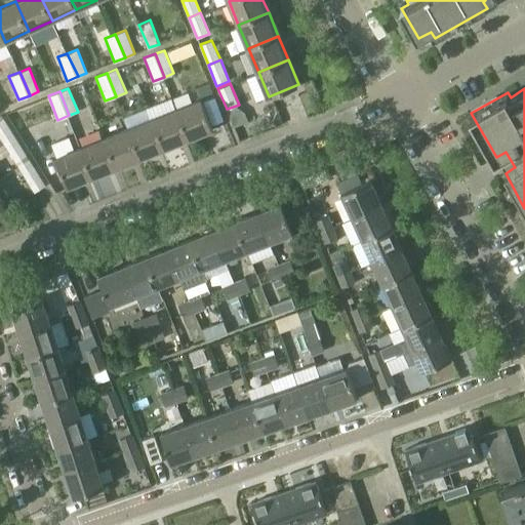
[(212,129),(201,99),(176,109),(188,138),(212,129)]
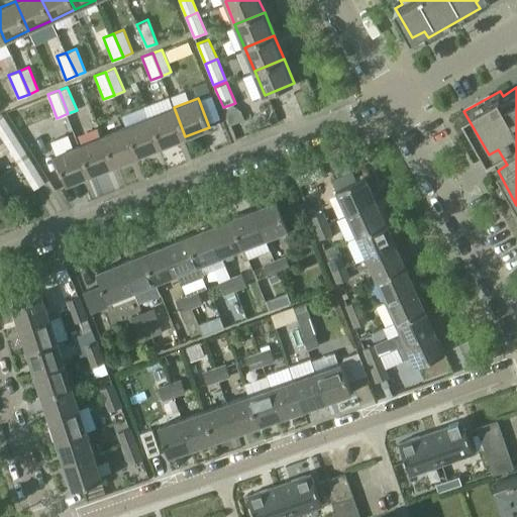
[(174,107),(150,116),(162,145),(185,136),(174,107)]
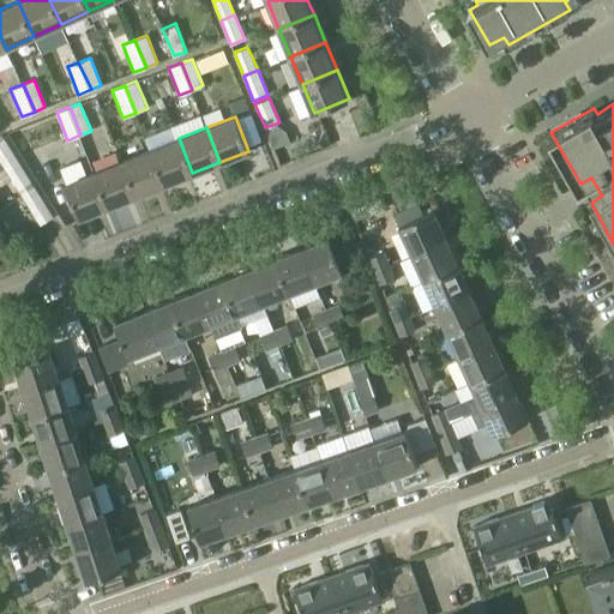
[(4,138),(0,139),(0,160),(5,168),(18,160),(4,138)]
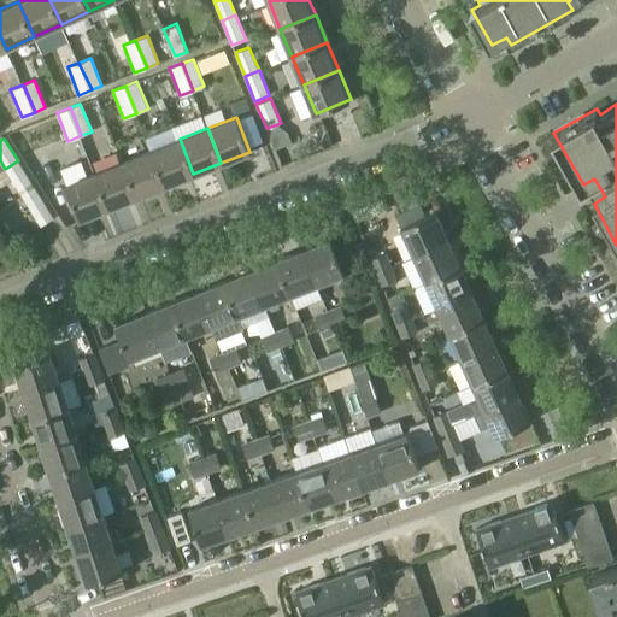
[(193,174),(180,139),(151,150),(165,186),(193,174)]
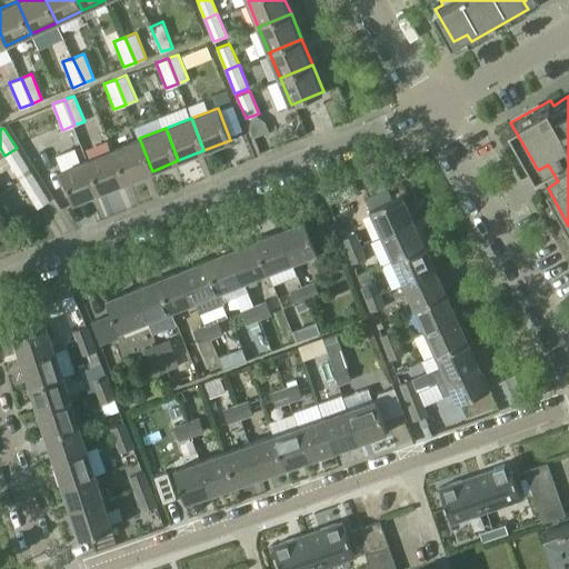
[(127,181),(152,171),(139,138),(113,148),(127,181)]
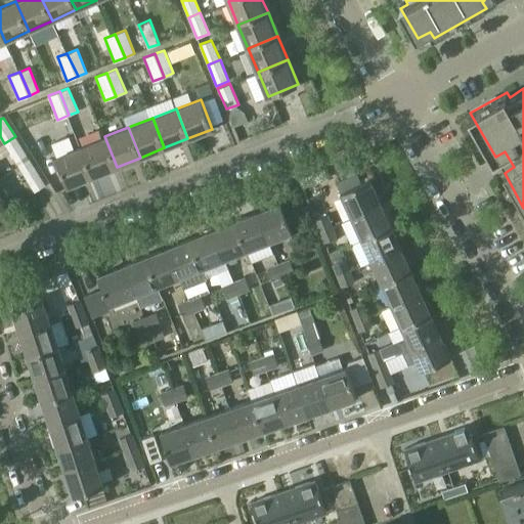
[(16,162),(28,155),(15,136),(4,143),(16,162)]
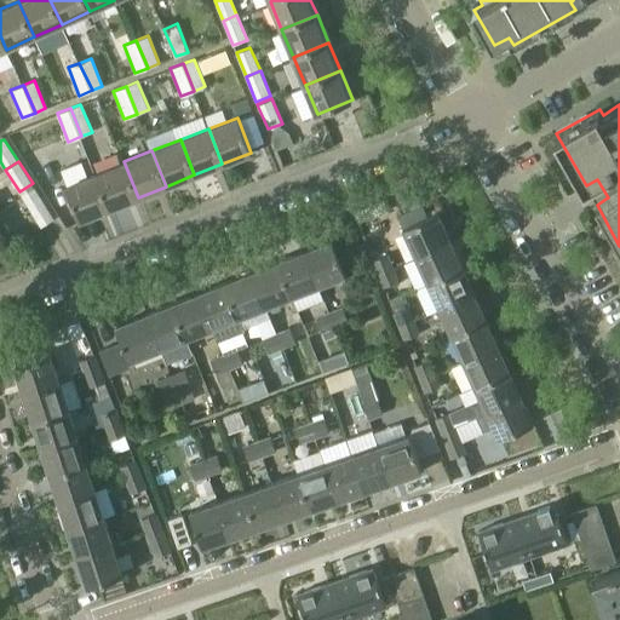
[(96,173),(109,208),(138,197),(124,161),(96,173)]
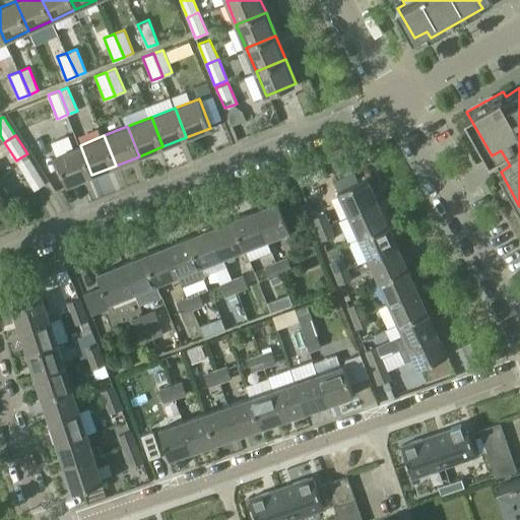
[(56,154),(67,184),(91,175),(80,145),(56,154)]
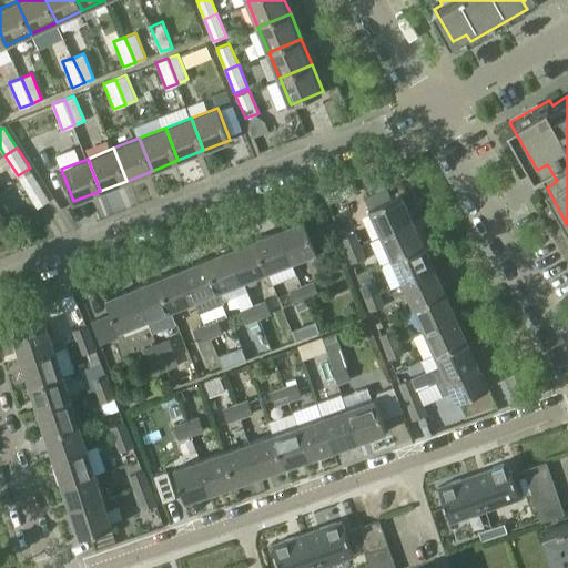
[(31,171),(19,178),(38,208),(50,200),(31,171)]
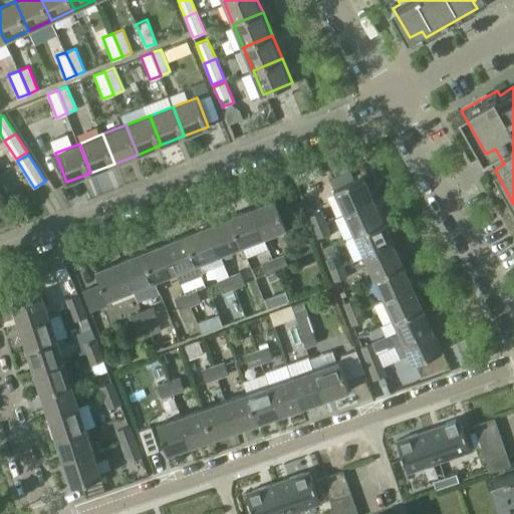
[(363,175),(334,188),(346,212),(374,199),(363,175)]
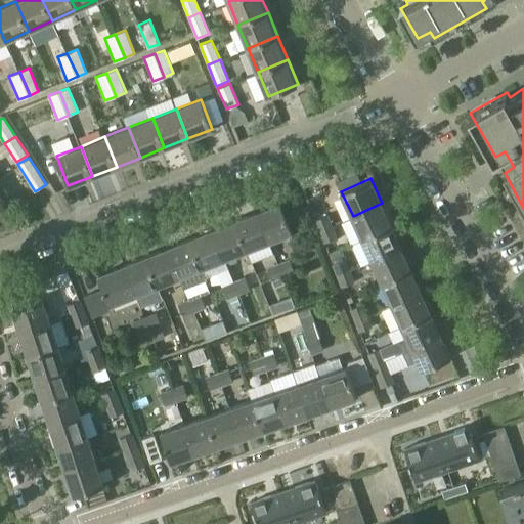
[(280,202),(258,211),(270,241),(293,231),(280,202)]
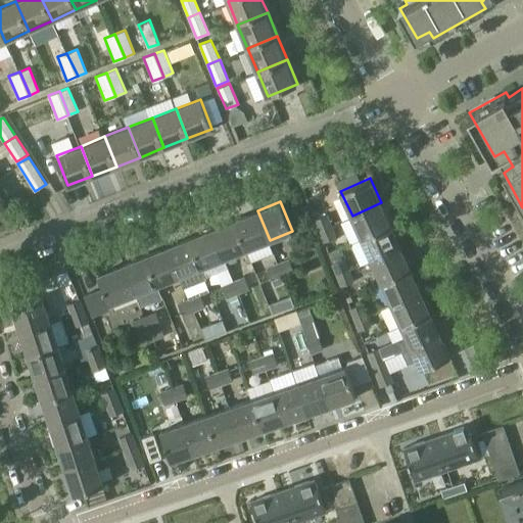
[(352,216),(362,238),(391,225),(381,202),(352,216)]
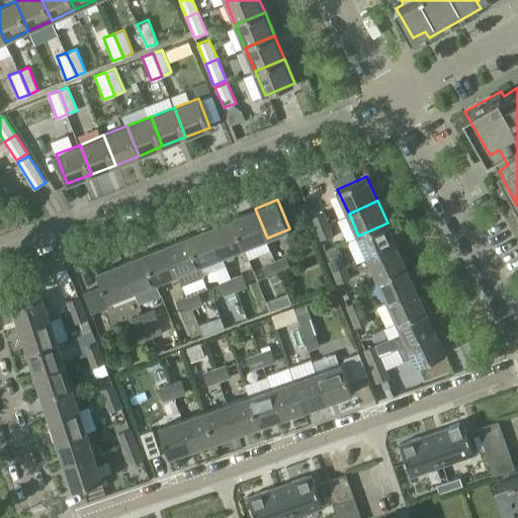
[(267,238),(255,208),(234,217),(245,246),(267,238)]
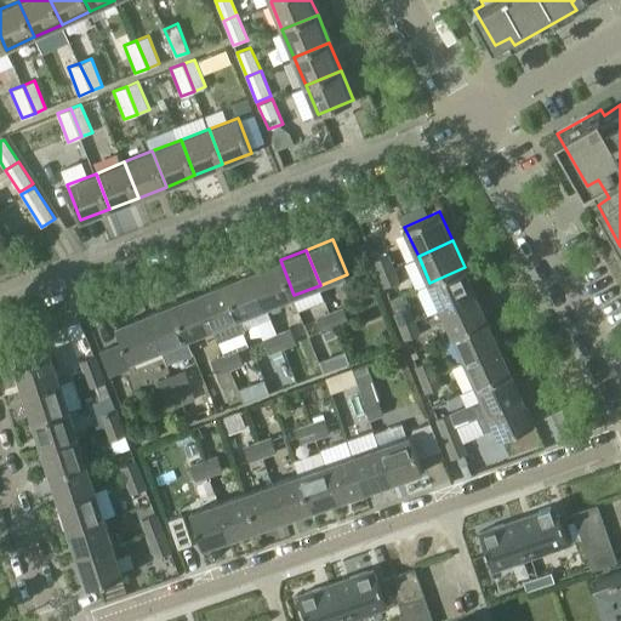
[(388,254),(372,260),(379,273),(393,267),(388,254)]
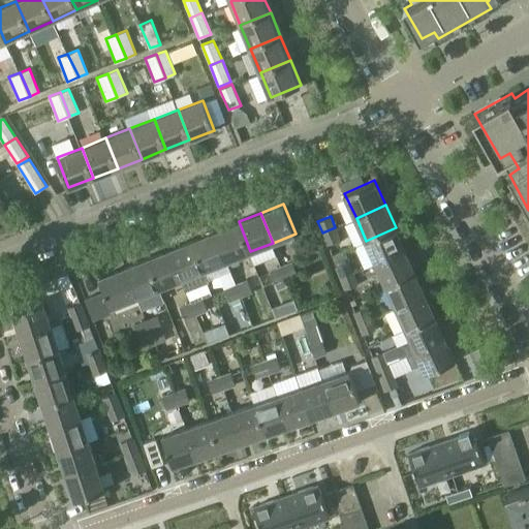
[(239,221),(216,230),(227,260),(230,269),(241,265),(238,256),(250,251),(239,221)]
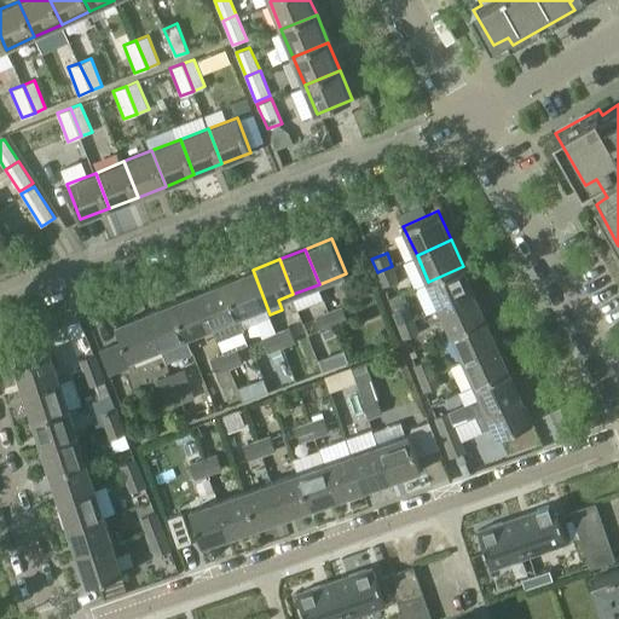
[(382,287),(398,281),(392,266),(377,272),(382,287)]
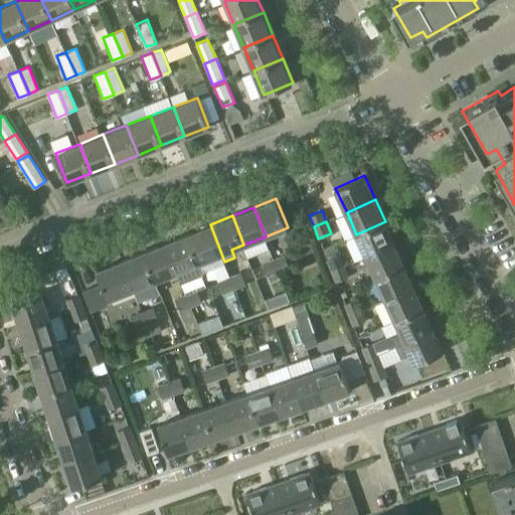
[(394,242),(385,221),(356,234),(366,255),(394,242)]
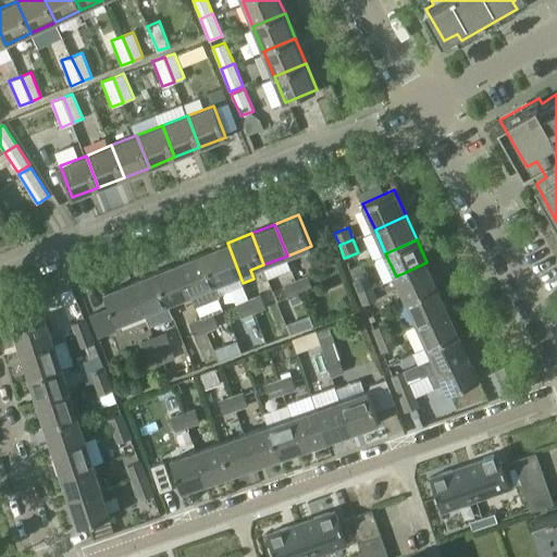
[(227,243),(203,251),(217,284),(221,295),(243,286),(242,283),(243,283),(239,274),(227,243)]
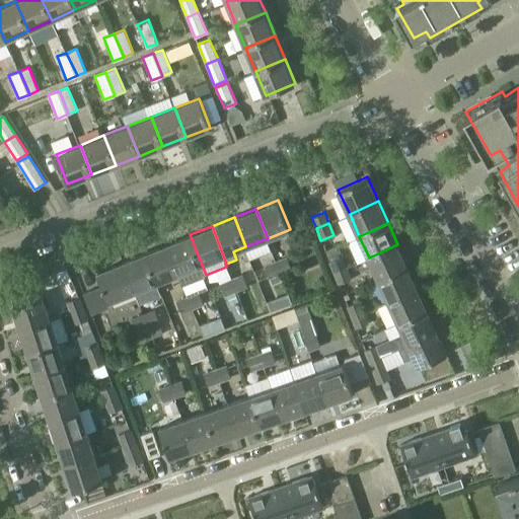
[(190,234),(167,243),(179,273),(183,284),(184,286),(189,296),(198,292),(198,294),(210,289),(205,278),(206,277),(206,275),(202,265),(190,234)]
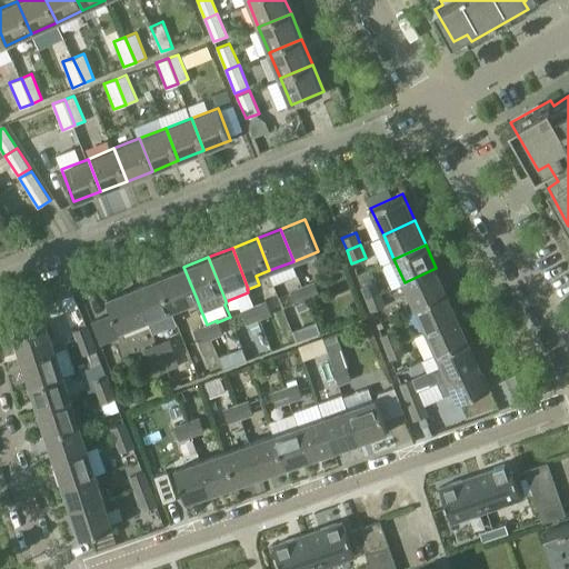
[(183,267),(159,277),(172,309),(197,299),(183,267)]
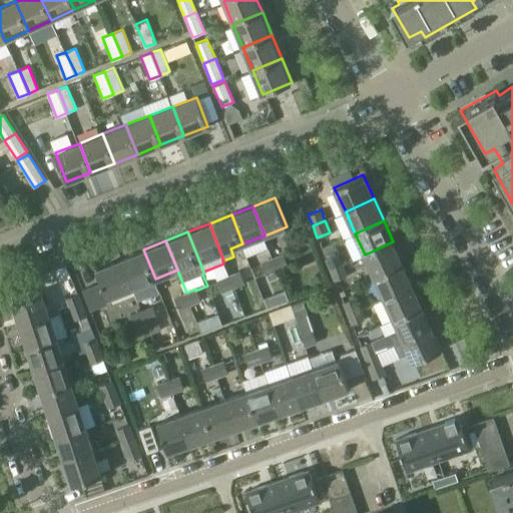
[(403,263),(393,241),(365,254),(375,276),(403,263)]
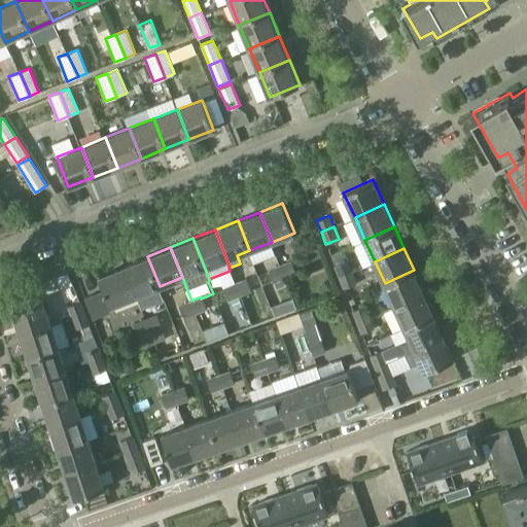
[(335,265),(334,266),(339,277),(352,271),(348,260),(347,260),(343,249),(330,254),(335,265)]
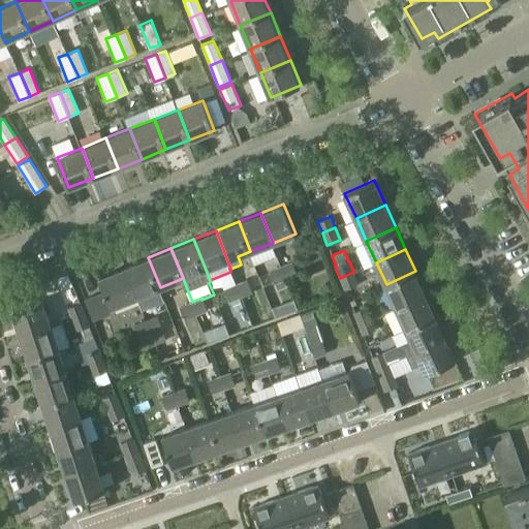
[(148,257),(126,266),(137,296),(160,287),(148,257)]
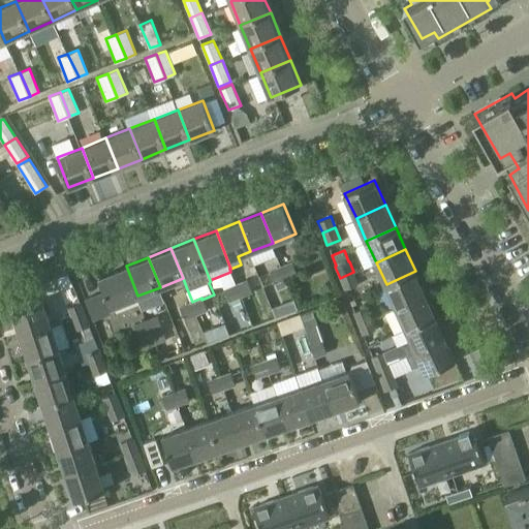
[(292,262),(282,267),(287,279),(298,275),(292,262)]
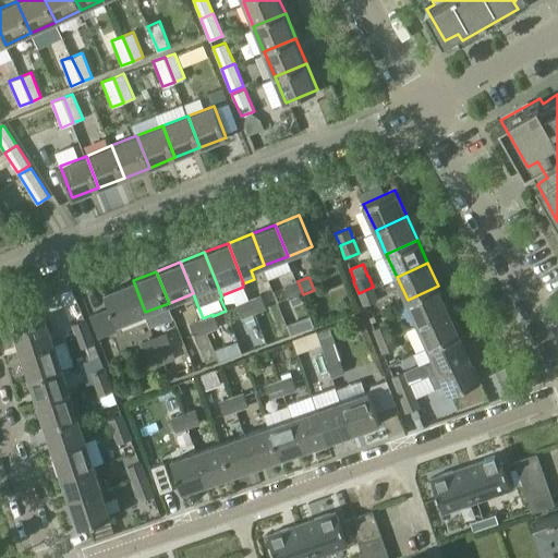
[(98,338),(120,328),(118,323),(145,312),(133,280),(106,291),(111,305),(89,314),(98,338)]
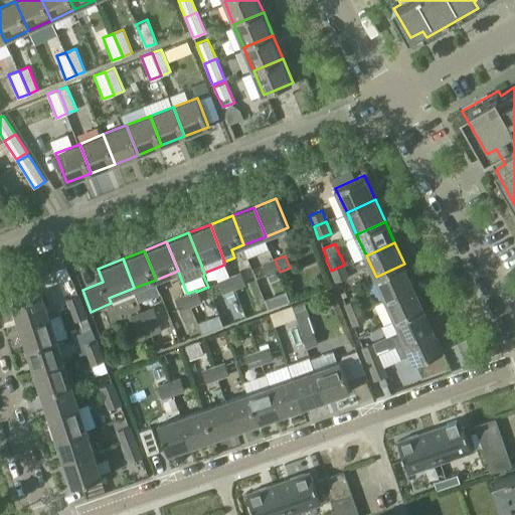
[(262,265),(267,277),(280,272),(275,260),(262,265)]
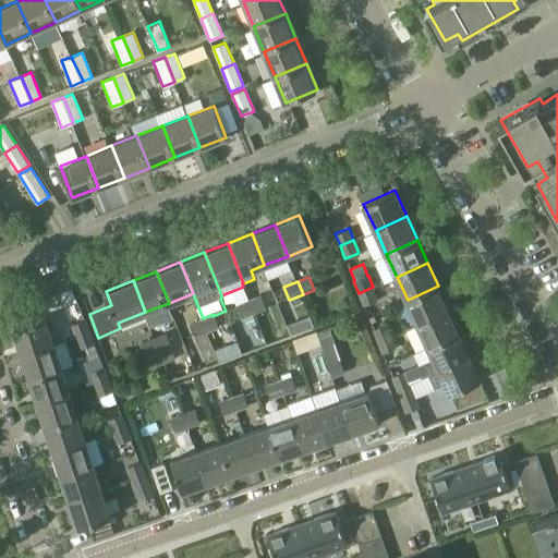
[(449,310),(438,286),(408,300),(417,324),(449,310)]
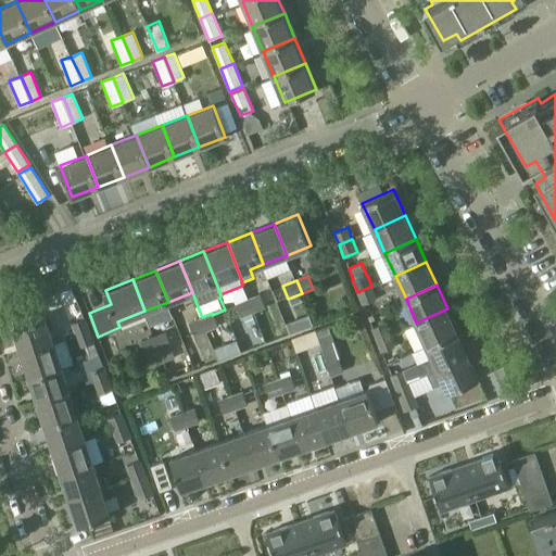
[(362,304),(377,299),(371,286),(357,292),(362,304)]
